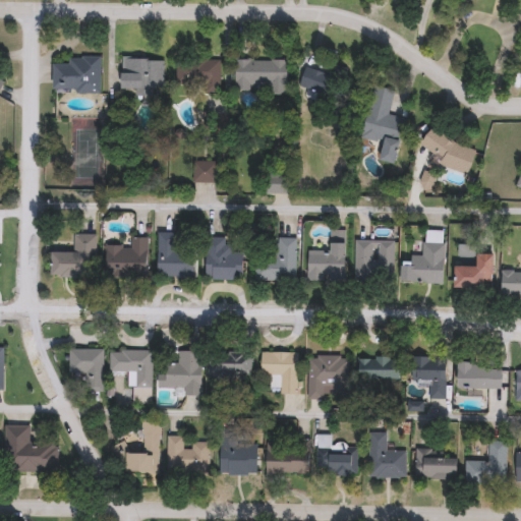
[(53,64),(68,64),(68,57),(101,57),(101,93),(53,93),(53,64)]
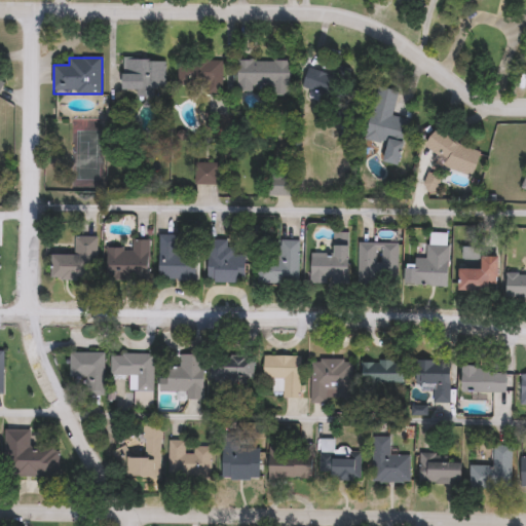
[(123,95),(123,59),(165,60),(164,96),(123,95)]
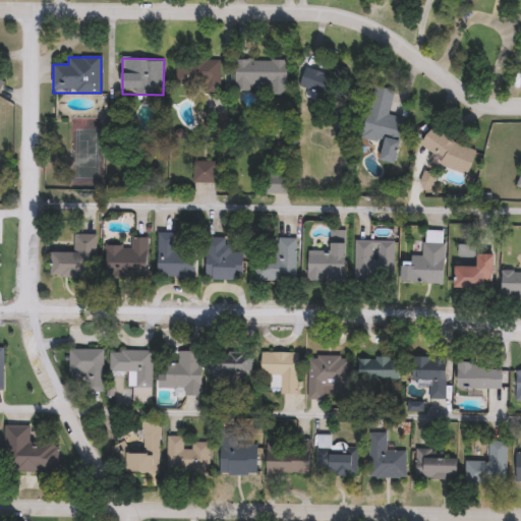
[(177,58),(219,60),(218,87),(176,85),(177,58)]
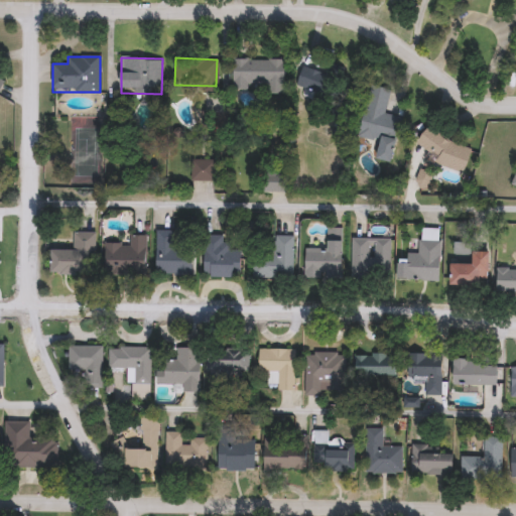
[(232,59),(284,59),(284,85),(249,85),(248,91),(231,91),(232,59)]
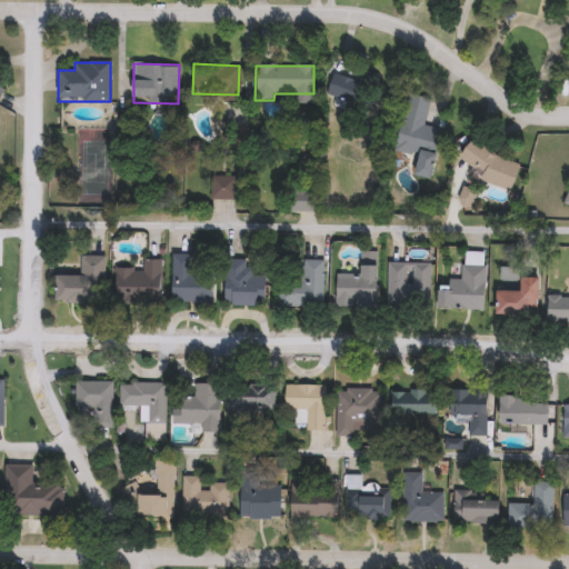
[(0,106),(9,86),(0,82),(0,106)]
